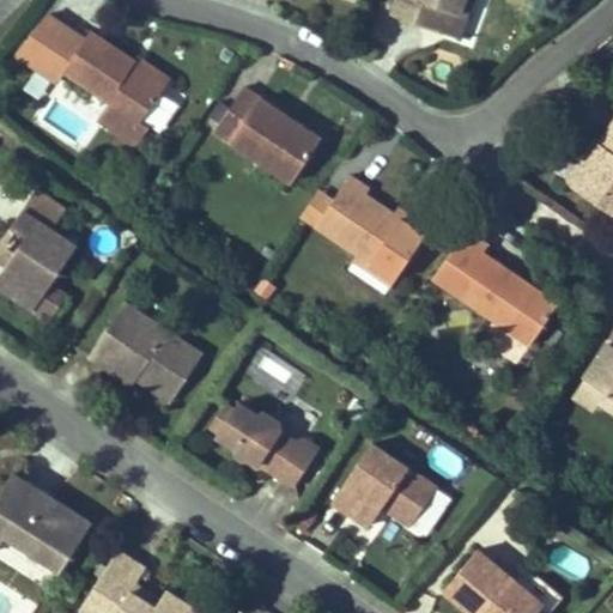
[(398,0),(394,12),(428,24),(443,30),(450,8),(460,12),(463,0),(398,0)]
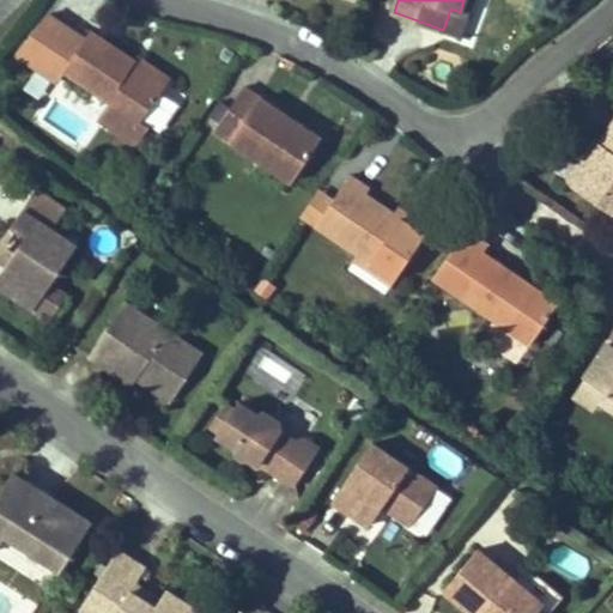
[(450,8),(443,30),(460,36),(472,0),(463,0),(460,12),(450,8)]
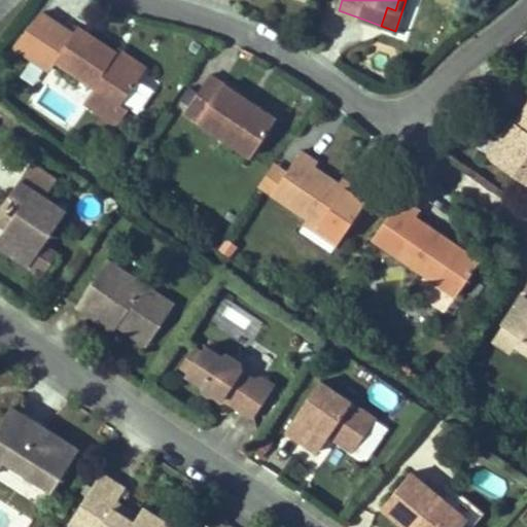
[(50,69),(56,61),(95,86),(84,102),(102,113),(115,123),(118,125),(129,109),(121,104),(142,73),(115,56),(117,53),(78,27),(74,34),(42,11),(18,46),(50,69)]
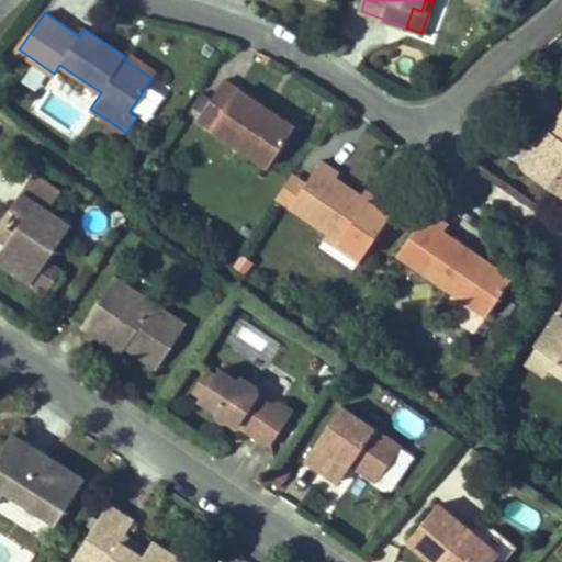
[(123,59),(152,78),(155,71),(127,53),(125,56),(123,59)]
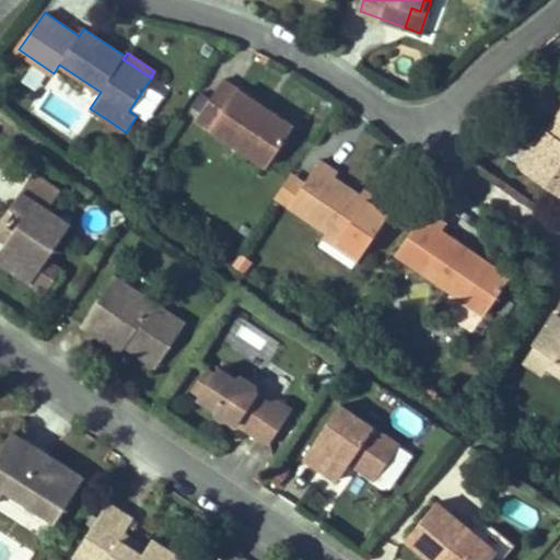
[(197,119),(267,166),(293,126),(279,116),(268,108),(265,114),(259,111),(263,105),(224,79),(197,119)]
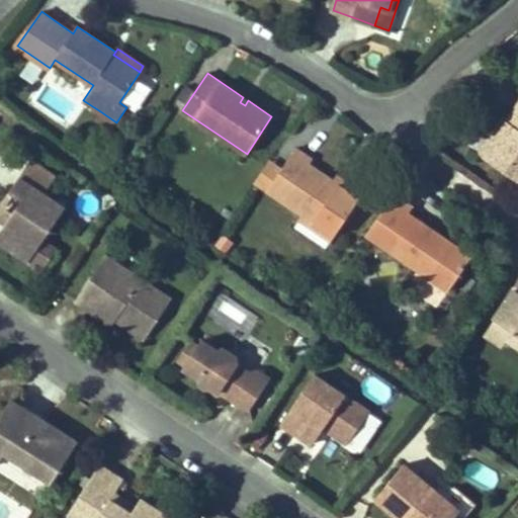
[(245,105),(248,100),(243,97),(240,102),(245,105)]
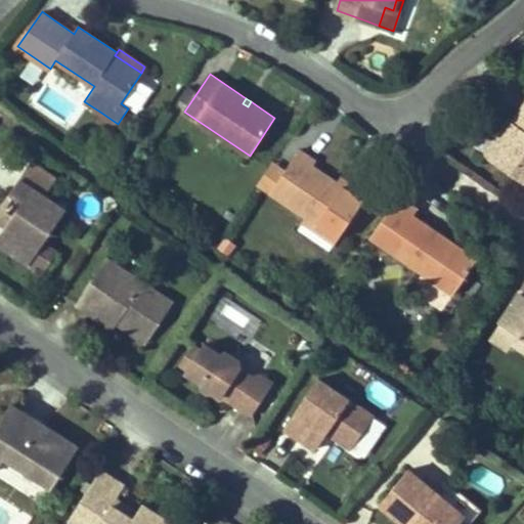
[(506,134),(490,158),(523,180),(523,105),(513,122),(519,125),(511,137),(506,134)]
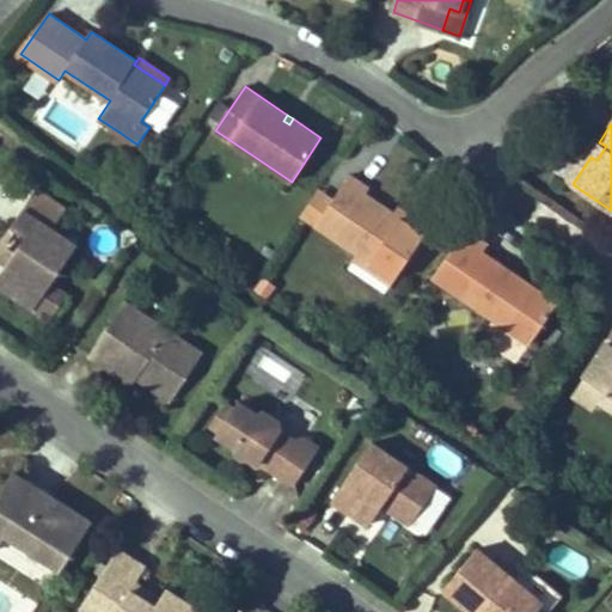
[(134,142),(118,132),(114,140),(128,151),(134,142)]
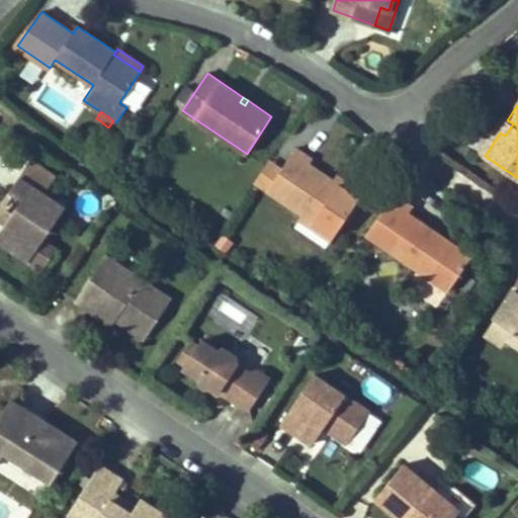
[(513,123),(507,120),(503,117),(480,152),(485,156),(500,133),(505,136),(513,123)]
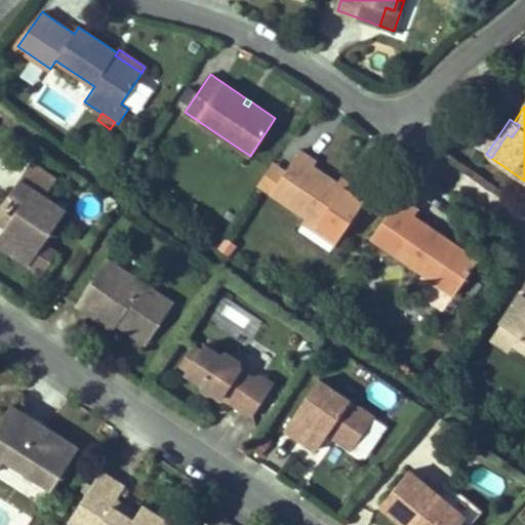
[(307,217),(338,239),(364,201),(338,184),(312,166),(315,161),(299,151),(285,171),(271,193),(307,217)]
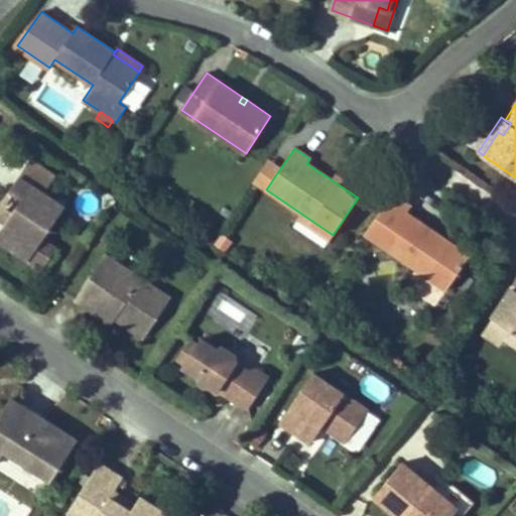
[(65,207),(45,194),(56,176),(30,159),(10,189),(22,198),(0,230),(0,240),(10,248),(28,260),(65,207)]
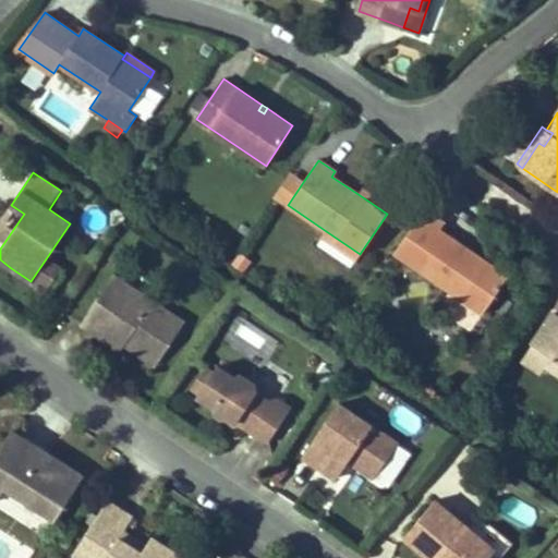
[(275,196),(288,205),(303,182),(289,173),(275,196)]
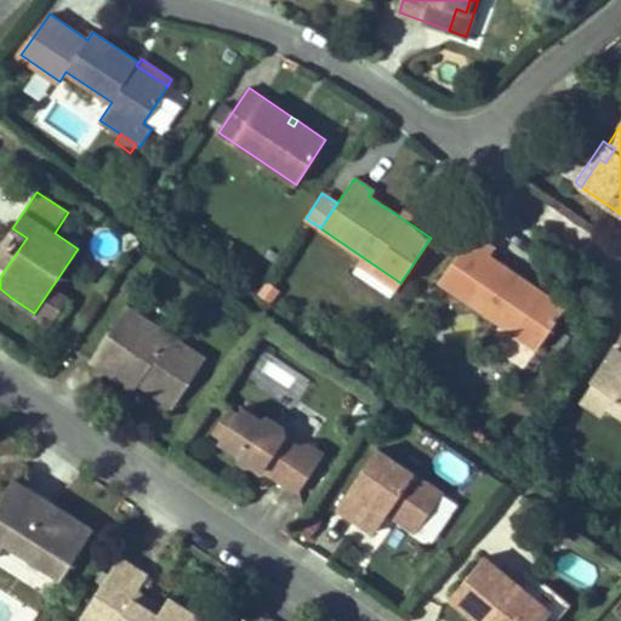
[(400,217),(431,238),(434,231),(404,211),(400,217)]
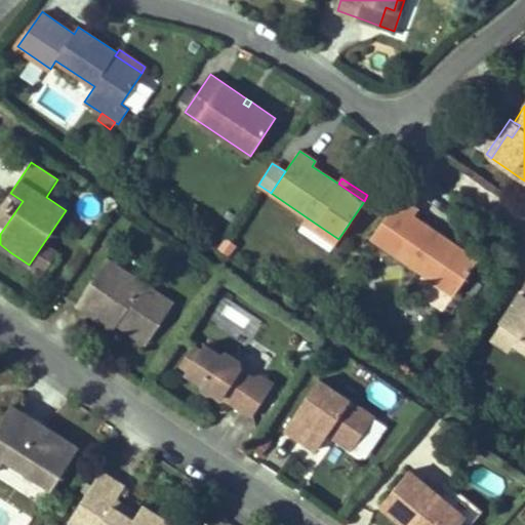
[(400,196),(371,239),(454,295),(479,257),(456,242),(453,247),(447,242),(450,238),(415,214),(419,208),(400,196)]
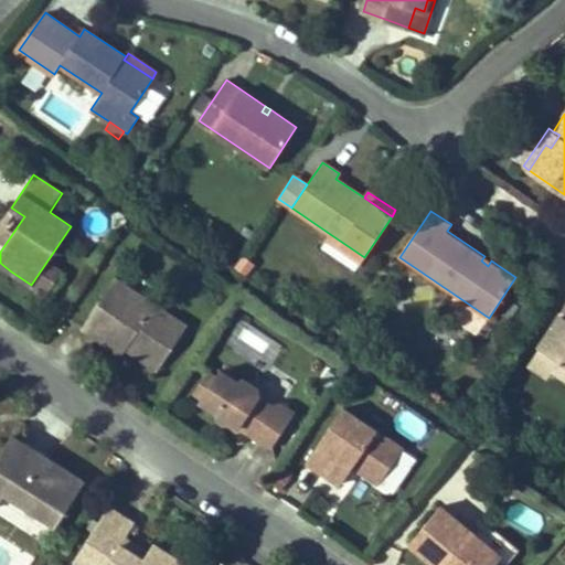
[(361,263),(364,257),(330,234),(327,240),(361,263)]
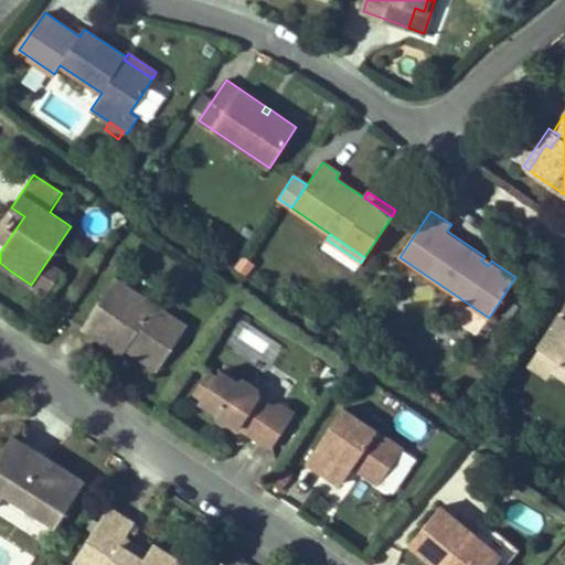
[(491,260),(484,256),(481,260),(488,266),(491,260)]
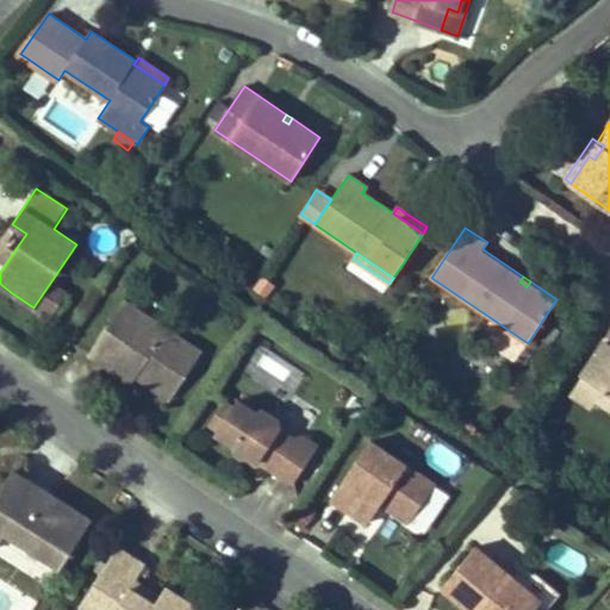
[(129,327),(139,309),(124,299),(113,317),(129,327)]
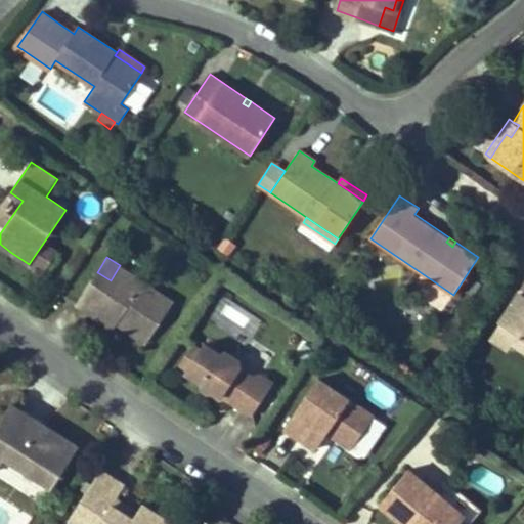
[(118,322),(148,342),(174,301),(120,265),(111,280),(97,272),(77,304),(91,313),(95,307),(118,322)]
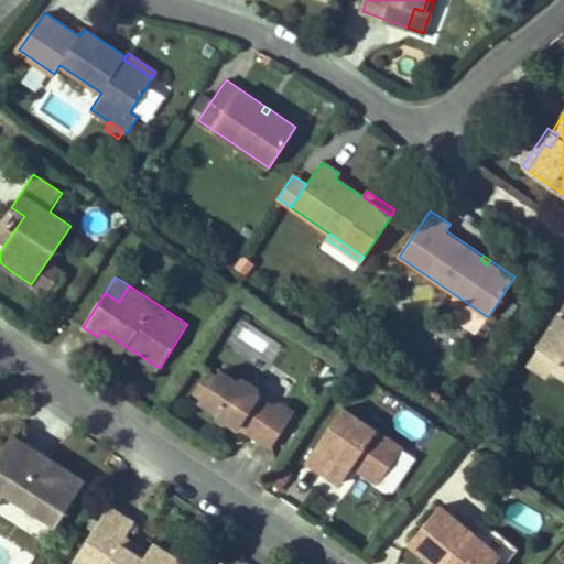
[(563,310),(539,346),(563,364),(563,310)]
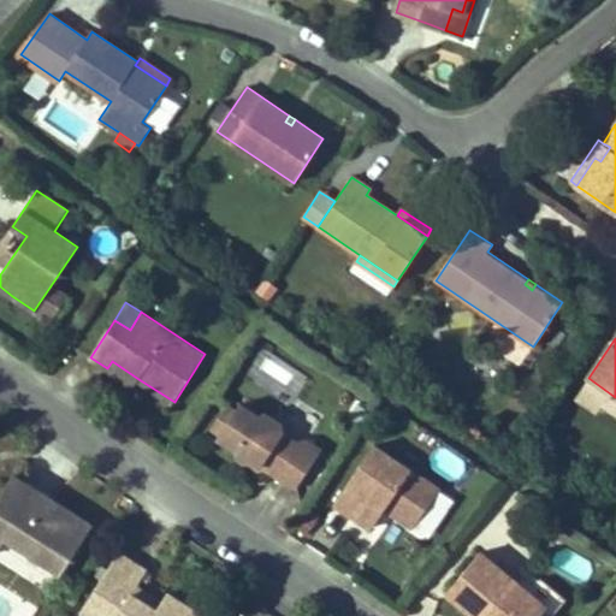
[(112,361),(107,368),(119,377),(134,385),(138,379),(112,361)]
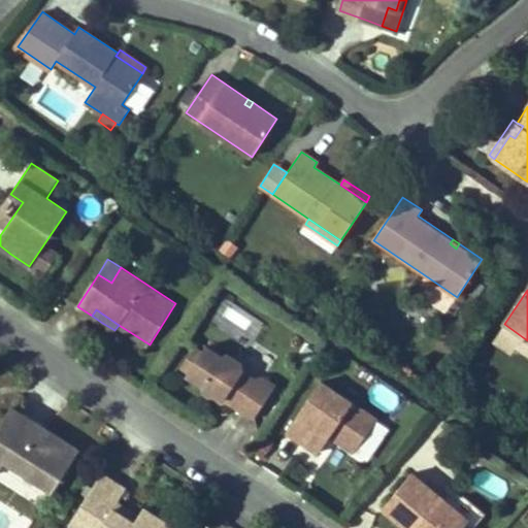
[(527,340),(504,324),(494,340),(513,354),(517,345),(527,353),(527,340)]
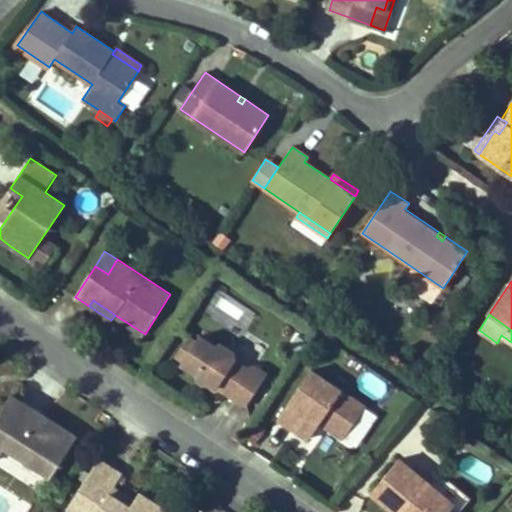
[(267,373),(256,365),(247,367),(235,359),(233,351),(219,342),(216,346),(199,335),(195,341),(188,337),(176,355),(183,360),(181,363),(198,374),(198,376),(198,378),(199,379),(200,381),(201,382),(204,382),(206,382),(207,382),(209,381),(215,384),(246,405),(267,373)]
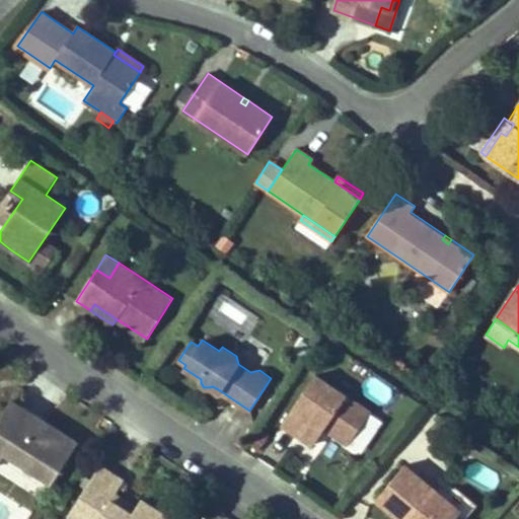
[(315,373),(282,423),(304,438),(312,444),(323,427),(327,421),(334,425),(329,431),(348,443),(370,411),(315,373)]
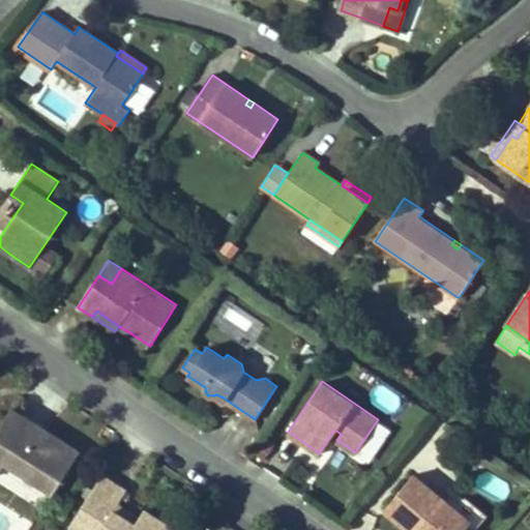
[(10,408),(0,423),(0,468),(4,463),(52,494),(79,451),(34,423),(10,408)]
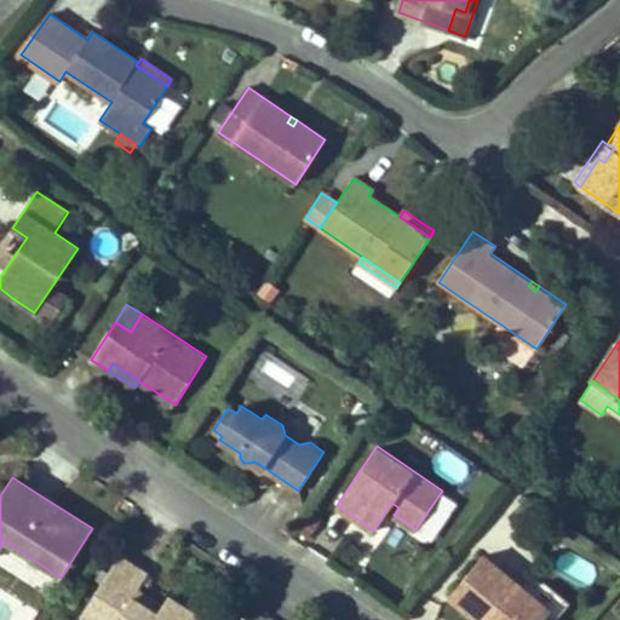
[(386,510),(394,515),(399,507),(391,503),(386,510)]
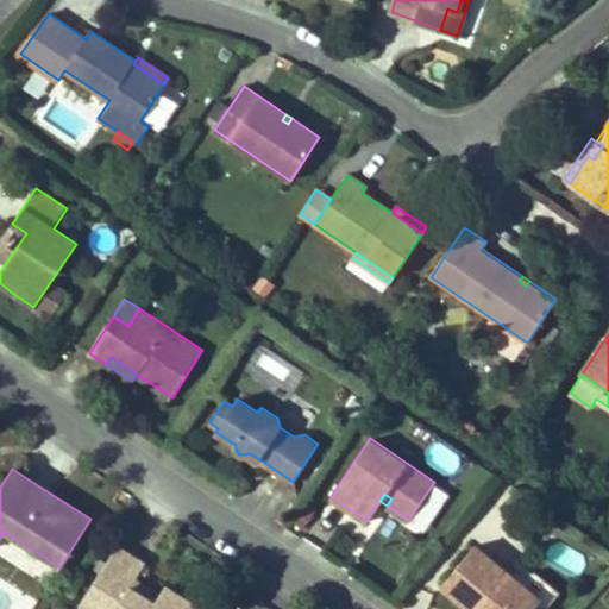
[(200,608),(201,608),(165,586),(159,596),(155,603),(131,586),(136,579),(145,564),(118,546),(88,592),(113,608),(200,608)]
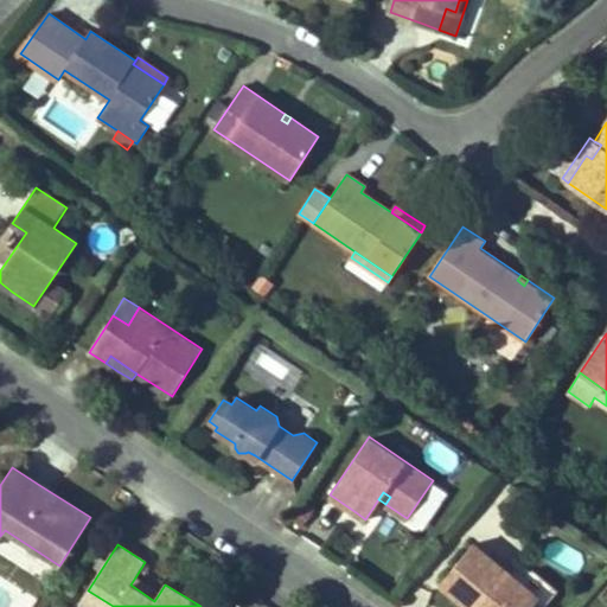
[(466,606),(530,606),(538,598),(510,574),(473,544),(439,585),(466,606)]
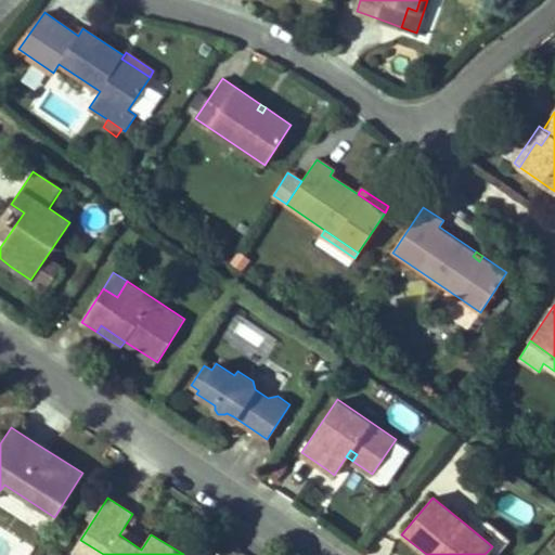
[(472,517),(466,525),(492,546),(485,554),(497,554),(510,540),(486,520),(481,526),(472,517)]
